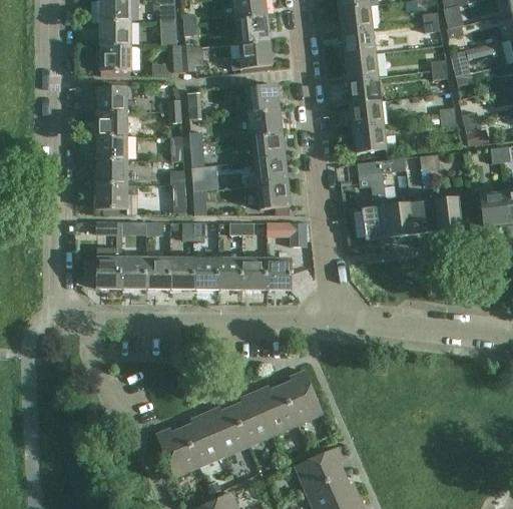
[(99,0),(99,21),(131,21),(131,0),(99,0)]
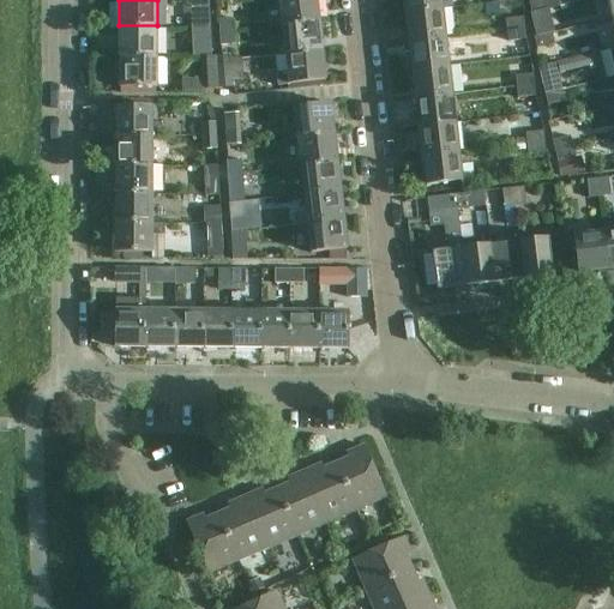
[(278,0),(281,23),(319,18),(317,0),(278,0)]
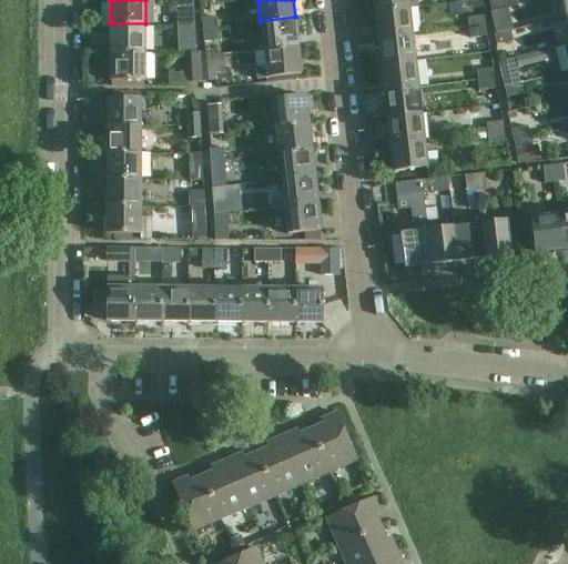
[(373,0),(374,9),(409,4),(408,0),(373,0)]
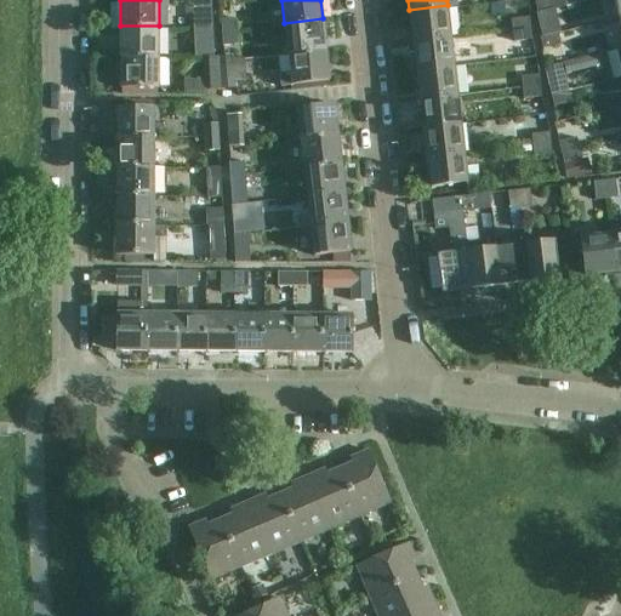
[(411,38),(451,34),(448,5),(409,10),(411,38)]
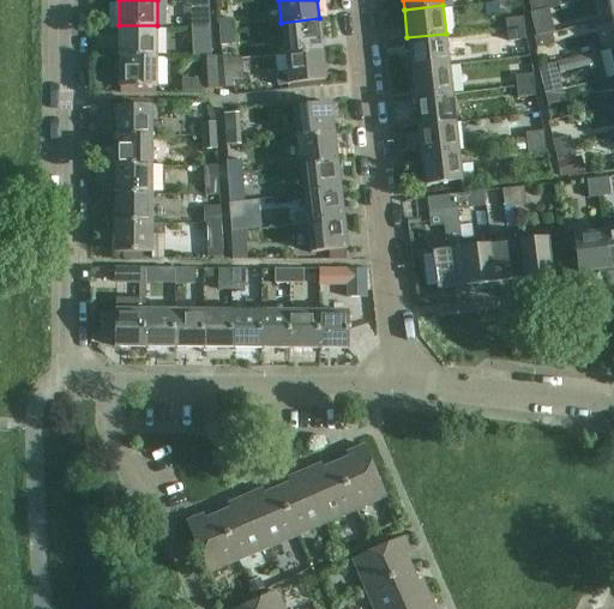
[(523,13),(505,16),(506,26),(524,24),(523,13)]
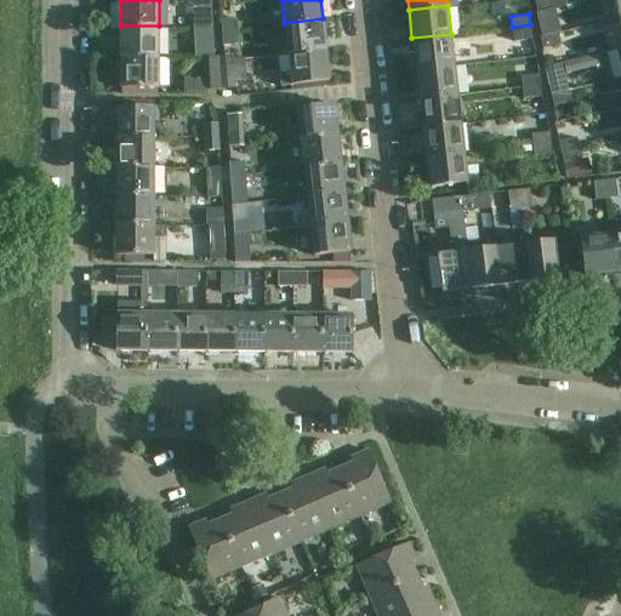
[(221,29),(237,28),(235,15),(220,16),(221,29)]
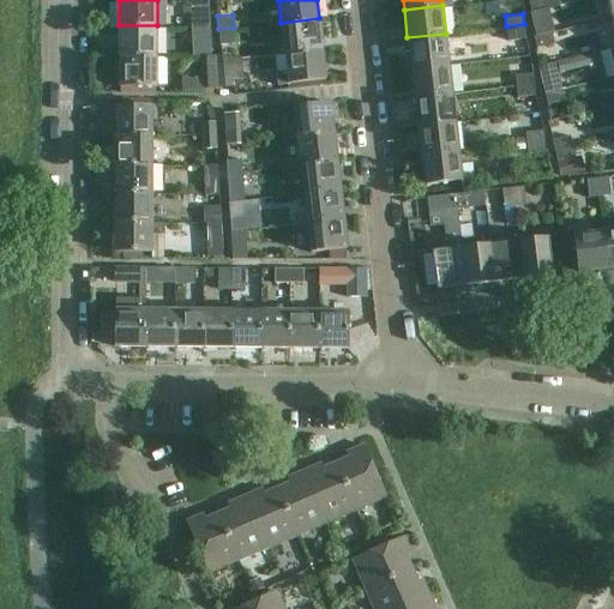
[(287,52),(321,47),(319,18),(281,23),(284,52),(287,52)]
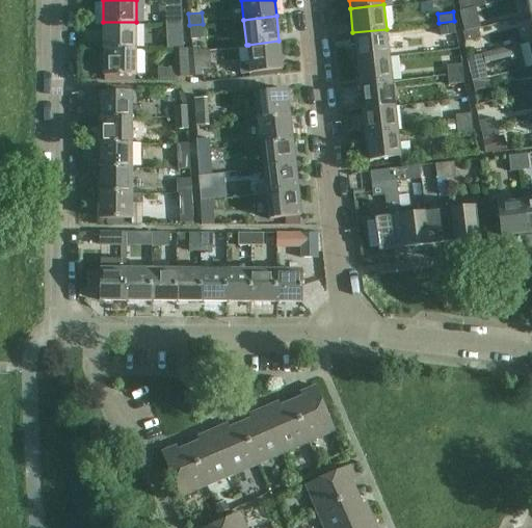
[(454,21),(439,23),(440,32),(455,30),(454,21)]
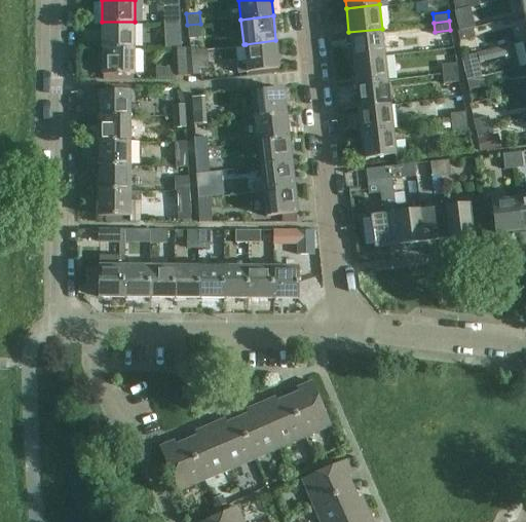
[(102,46),(135,46),(135,22),(102,22),(102,46)]
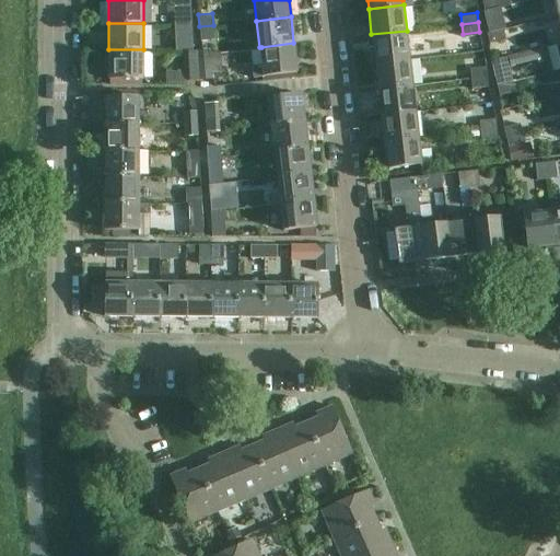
[(213,25),(199,26),(199,38),(213,37),(213,25)]
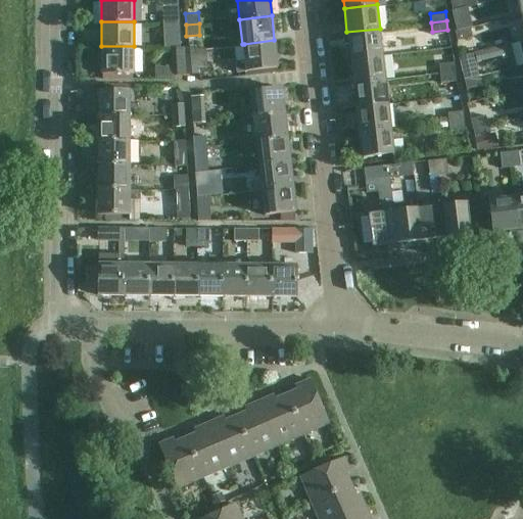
[(455,29),(457,38),(472,35),(469,25),(455,29)]
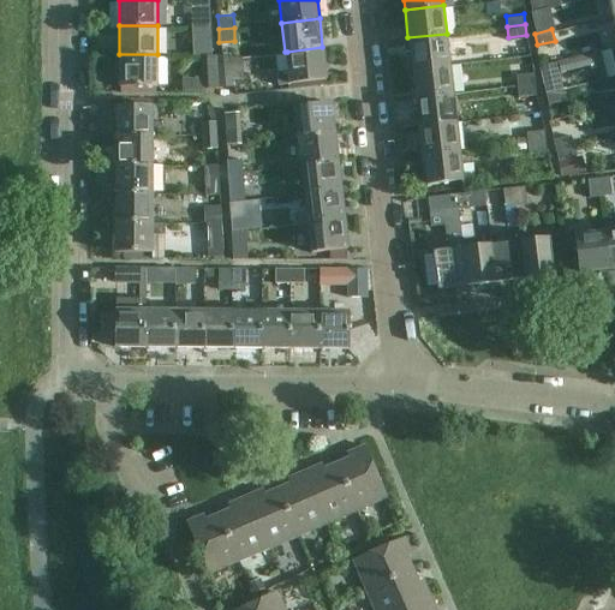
[(411,66),(451,61),(447,34),(407,37),(411,66)]
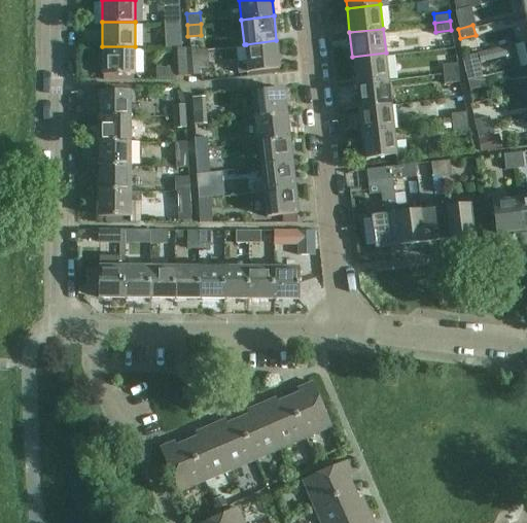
[(244,44),(235,45),(237,60),(238,71),(279,66),(276,40),(246,44),(244,44)]
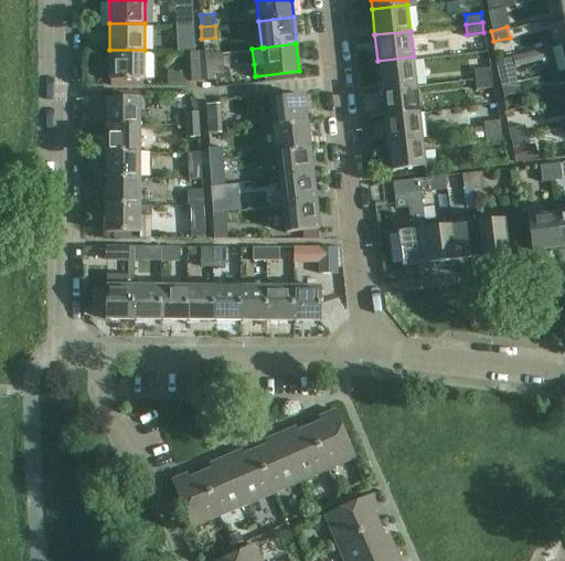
[(547,46),(512,55),(514,64),(550,55),(547,46)]
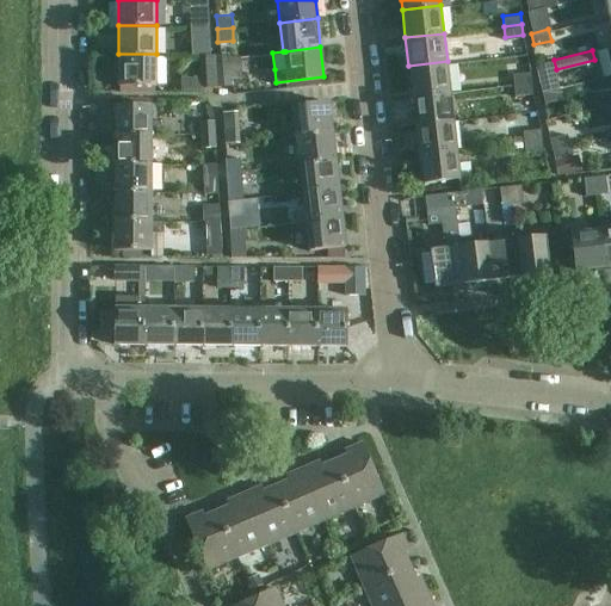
[(230,51),(218,53),(215,53),(216,85),(241,84),(240,54),(232,55),(230,51)]
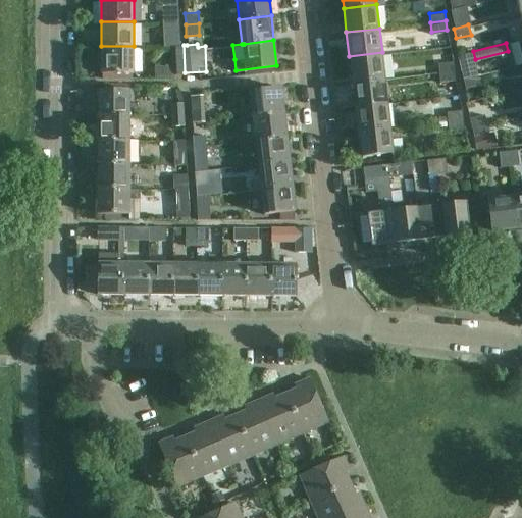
[(184,45),(170,46),(172,73),(185,72),(184,45)]
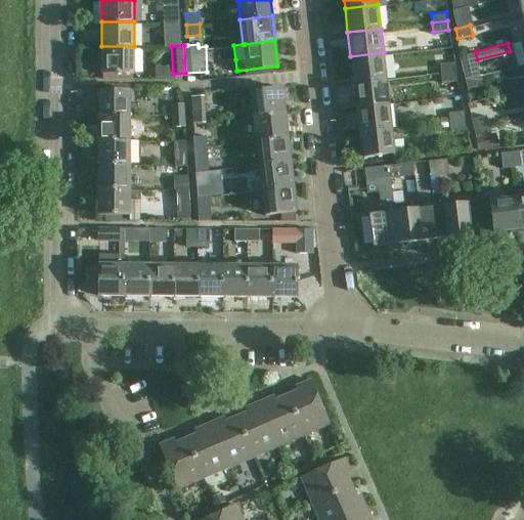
[(134,46),(101,46),(101,72),(134,72),(134,46)]
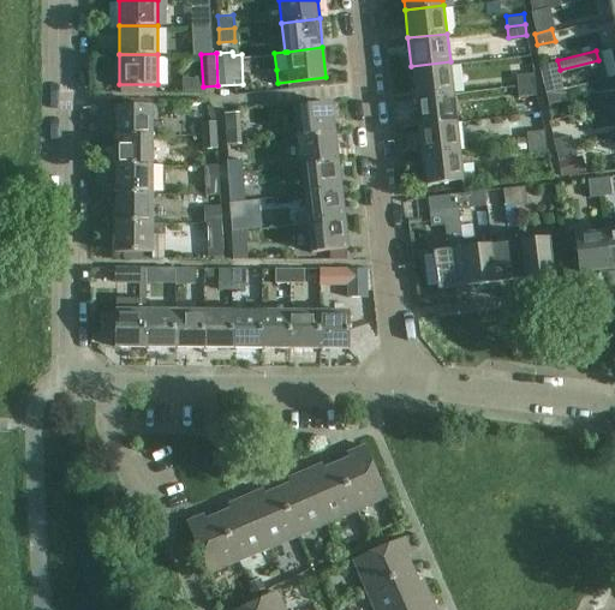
[(539,64),(538,64),(543,81),(560,77),(555,60),(539,64)]
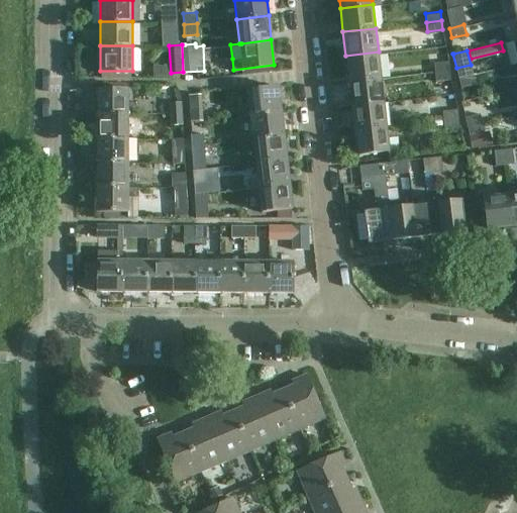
[(348,80),(381,77),(379,52),(345,56),(348,80)]
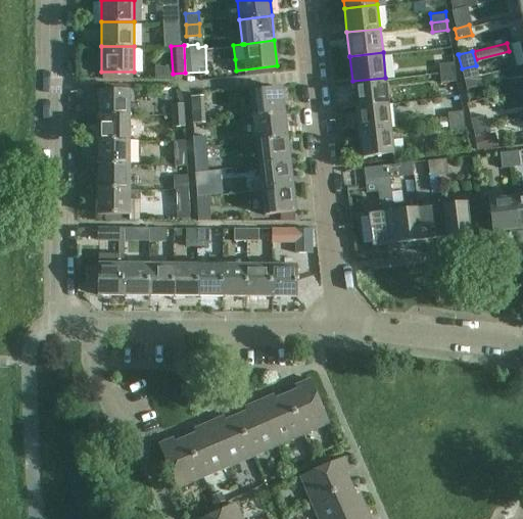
[(454,60),(438,61),(439,72),(455,69),(454,60)]
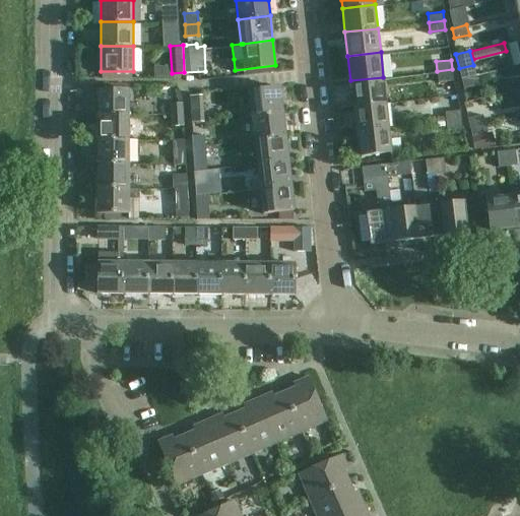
[(153,64),(153,76),(171,77),(171,64),(153,64)]
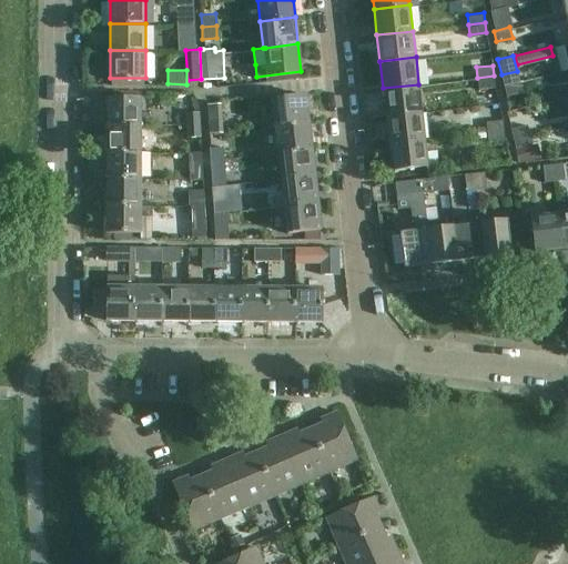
[(517,71),(501,74),(504,84),(520,81),(518,71),(517,71)]
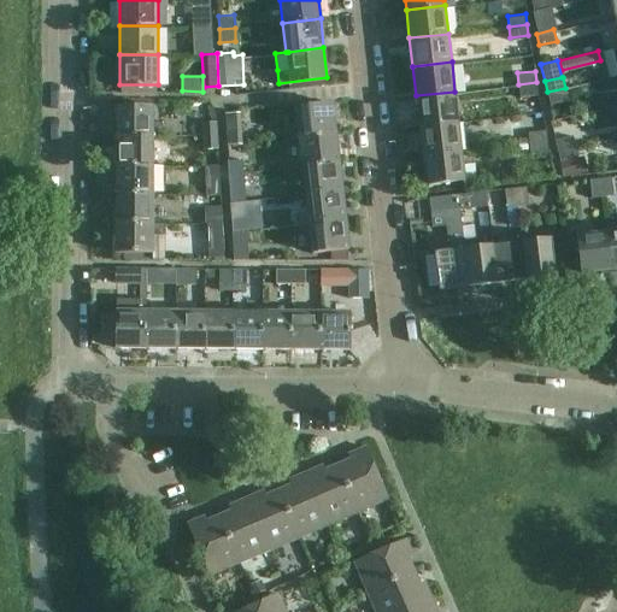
[(536,82),(518,84),(519,94),(538,93),(536,82)]
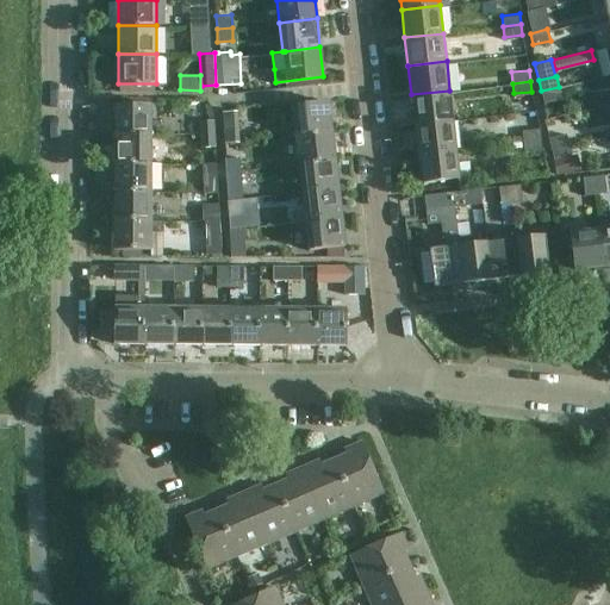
[(559,87),(541,91),(543,101),(561,97),(559,87)]
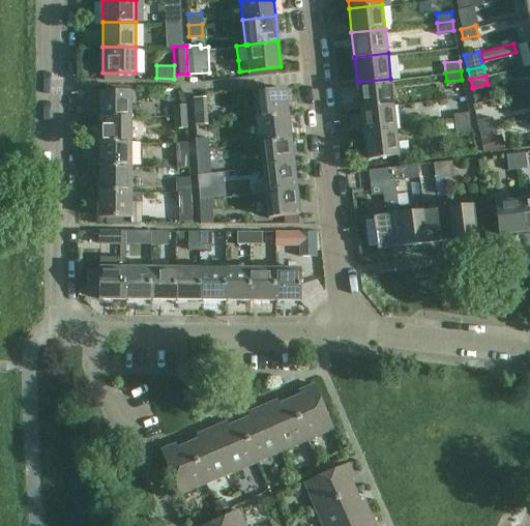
[(360,106),(393,103),(390,79),(357,82),(360,106)]
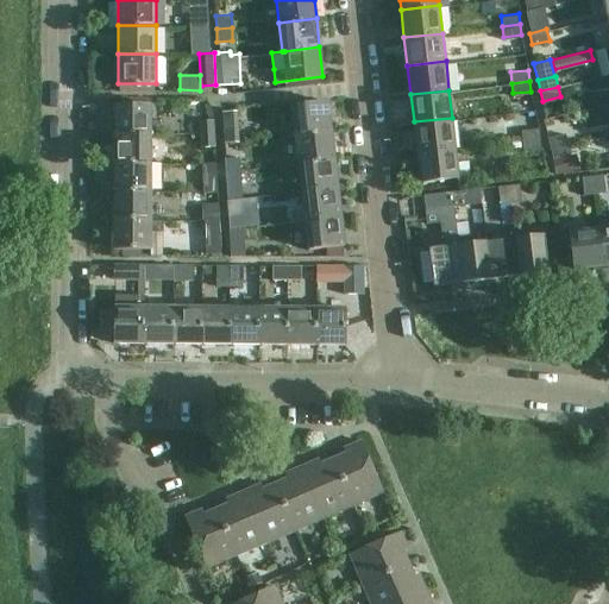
[(294,132),(331,129),(328,99),(290,104),(294,132)]
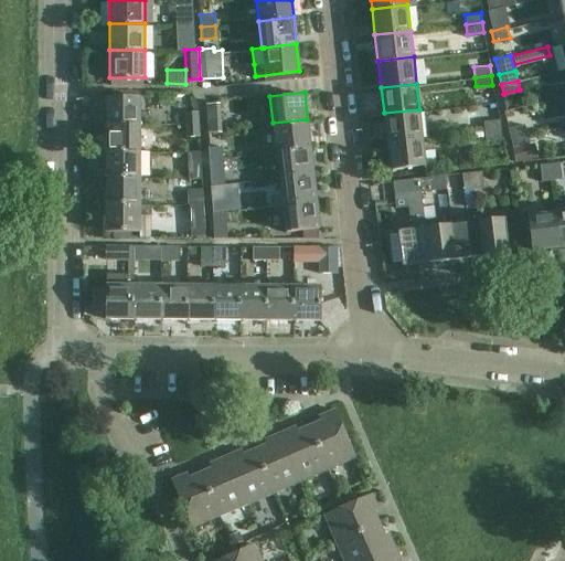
[(105,122),(140,122),(140,95),(105,95),(105,122)]
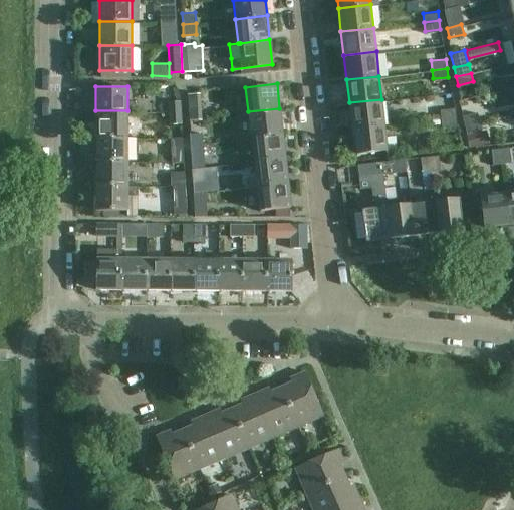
[(187,92),(188,118),(202,118),(201,91),(187,92)]
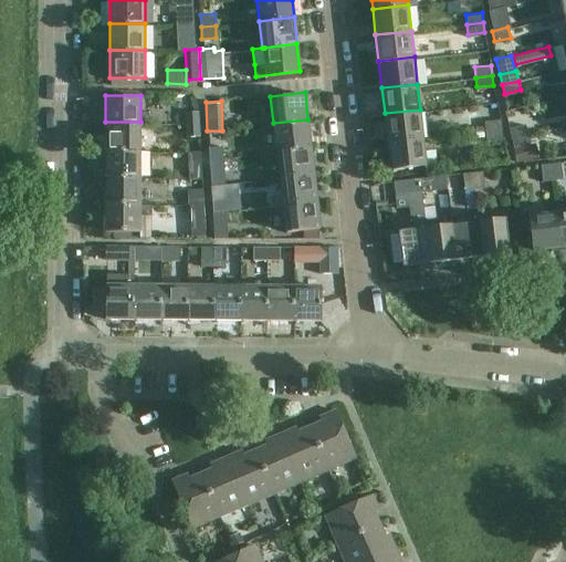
[(185,122),(199,122),(199,110),(185,111),(185,122)]
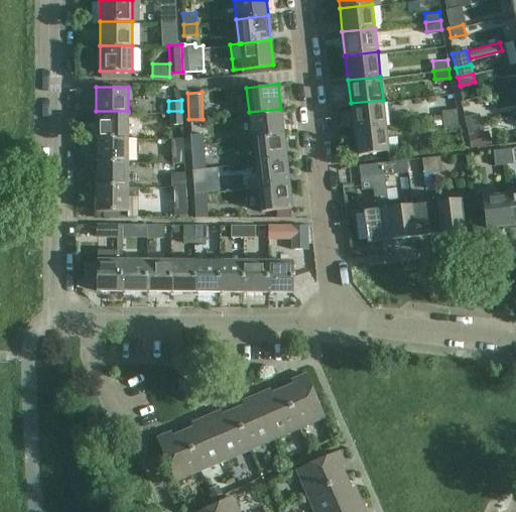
[(353,128),(386,124),(383,100),(351,103),(353,128)]
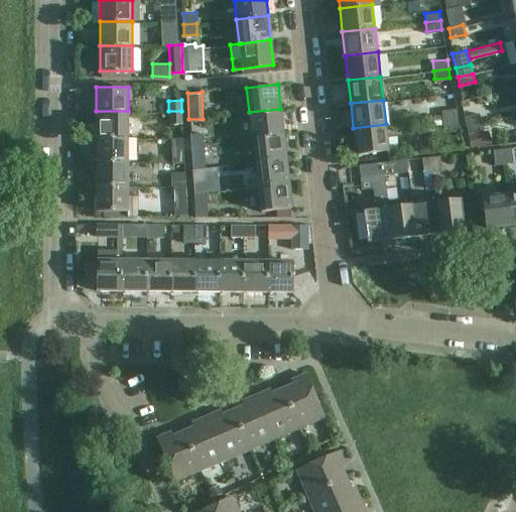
[(457,107),(440,108),(441,113),(441,118),(458,116),(457,107)]
